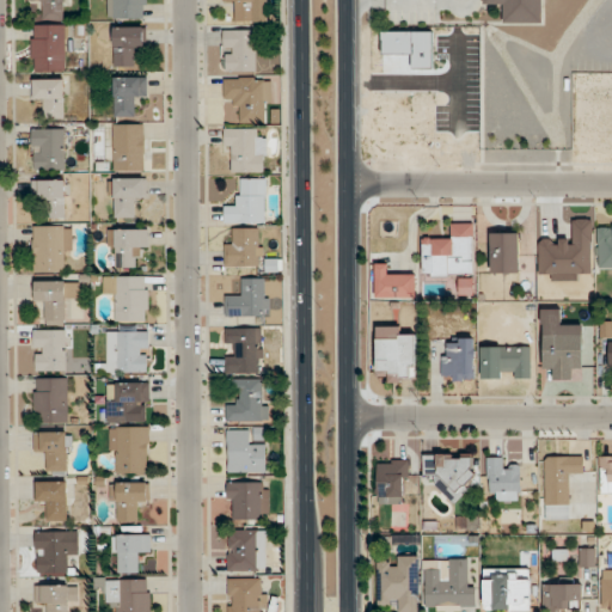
[(68,0),(30,0),(31,5),(43,5),(43,19),(69,19),(68,0)]
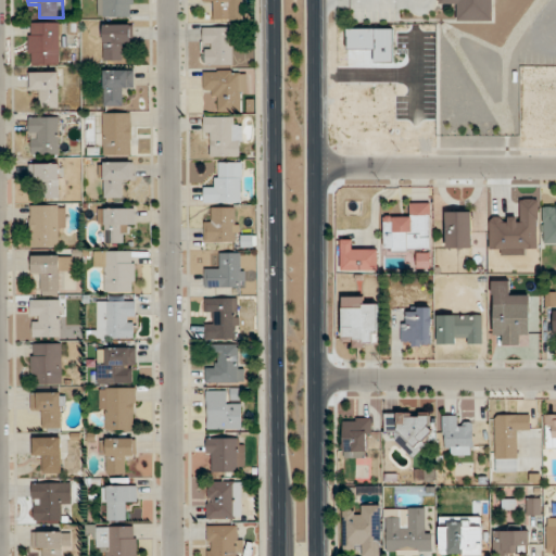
[(98,0),(98,17),(133,17),(133,0),(98,0)]
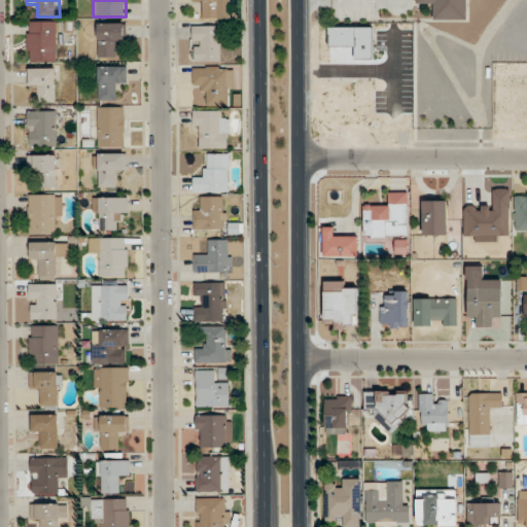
[(191,0),(191,5),(202,5),(202,18),(225,18),(225,0),(191,0)]
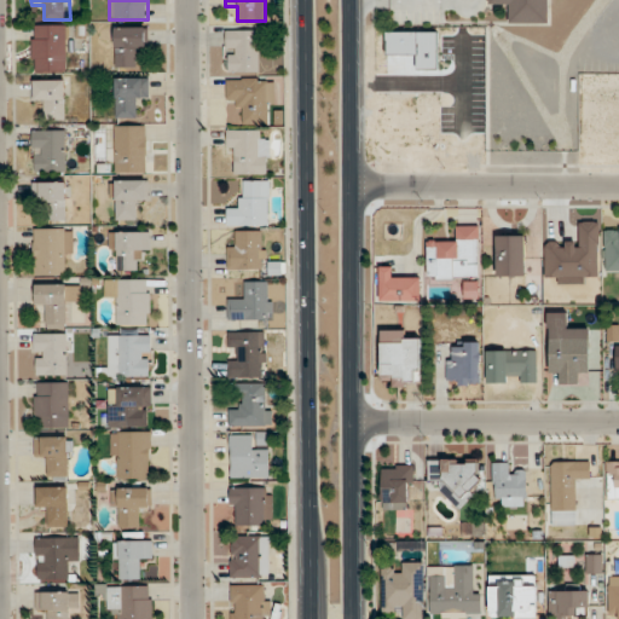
[(470,0),(472,0),(509,0),(509,23),(549,23),(548,0),(470,0)]
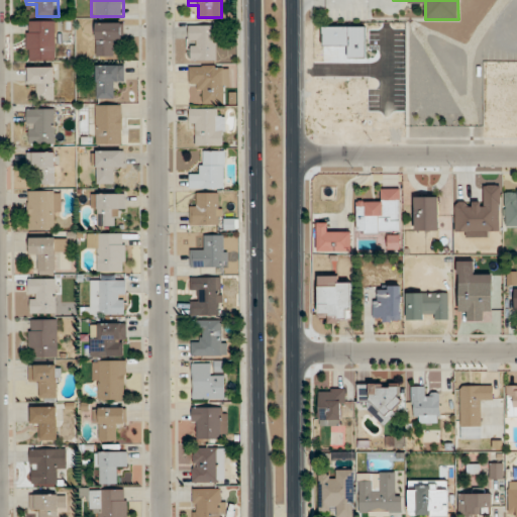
[(56,21),(26,21),(27,58),(56,58),(56,21)]
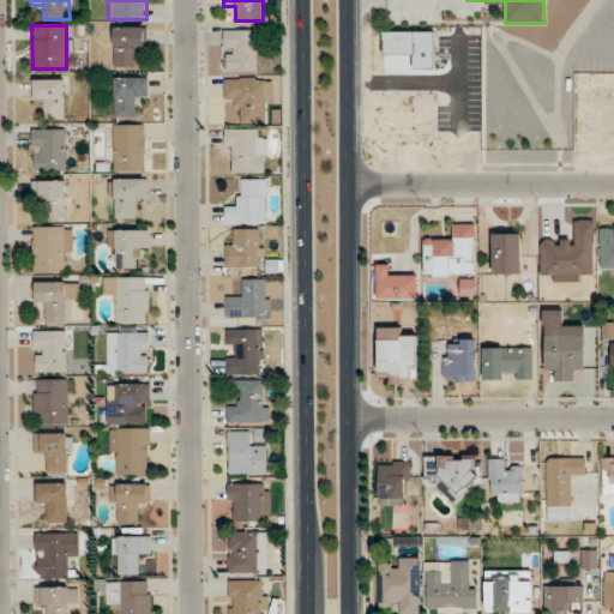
[(145,54),(145,26),(114,26),(114,67),(134,67),(134,54),(145,54)]
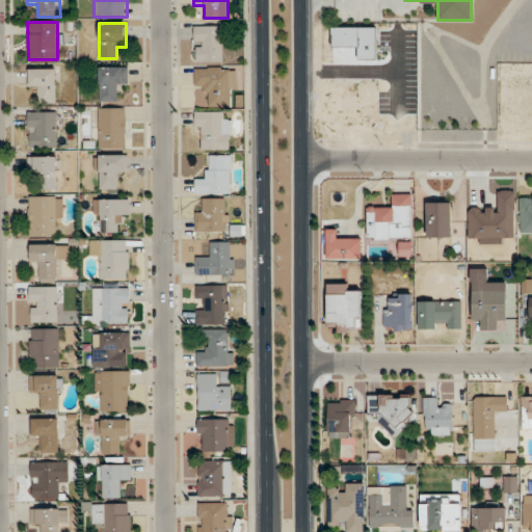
[(221,61),(221,26),(194,26),(194,61),(221,61)]
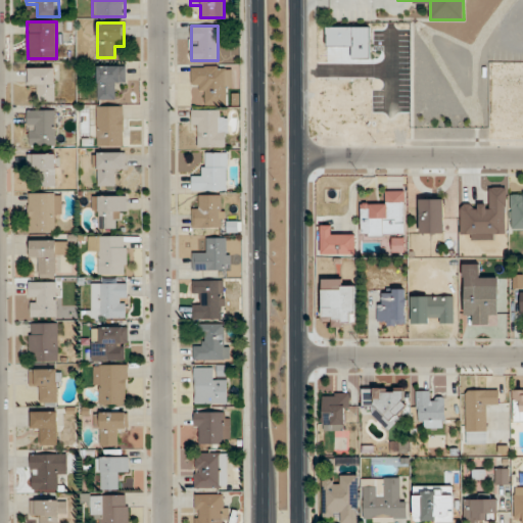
[(125,65),(97,65),(97,99),(115,99),(115,88),(125,88),(125,65)]
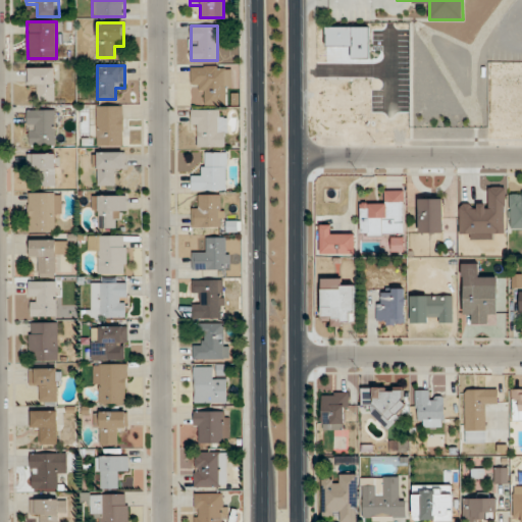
[(230,66),(191,66),(191,86),(200,86),(200,105),(222,105),(222,94),(230,94),(230,66)]
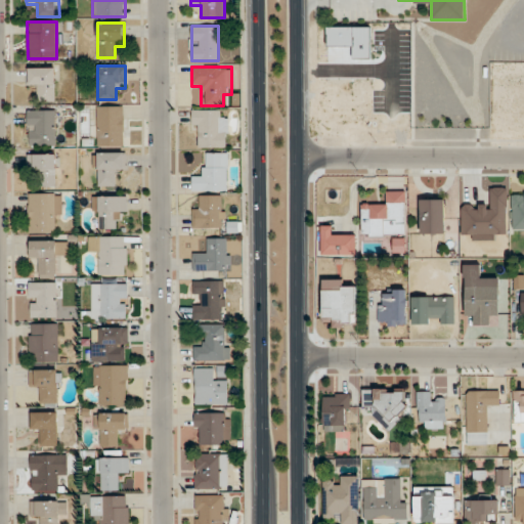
[(54,68),(30,68),(30,90),(38,90),(38,101),(54,101),(54,68)]
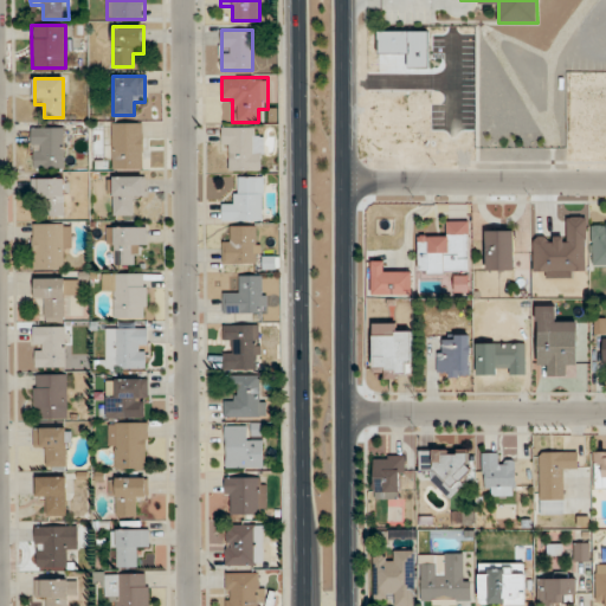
[(111,169),(142,169),(142,123),(111,123),(111,169)]
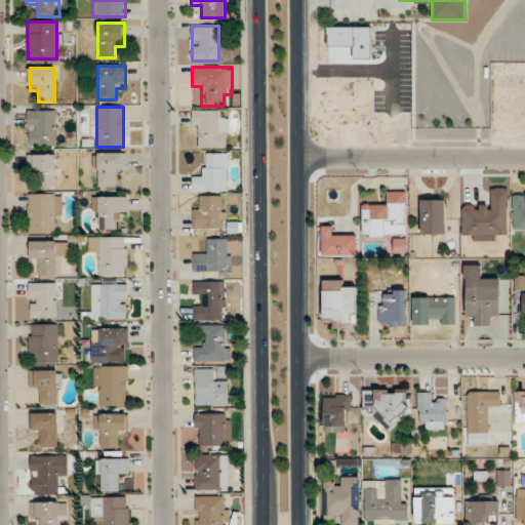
[(54,110),(28,110),(28,145),(54,145),(54,110)]
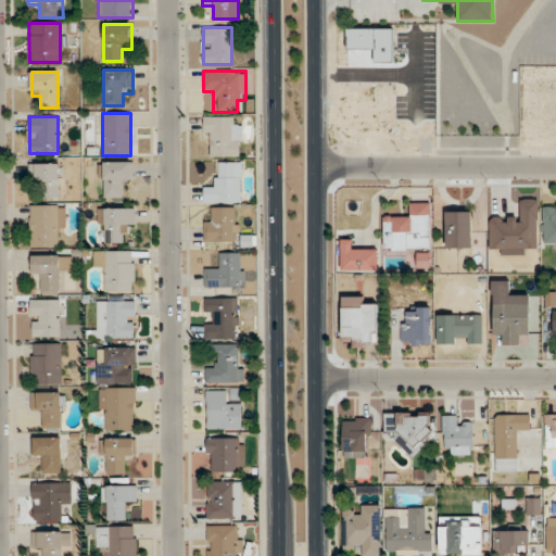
[(240,116),(203,116),(203,138),(212,138),(212,158),(240,158),(240,116)]
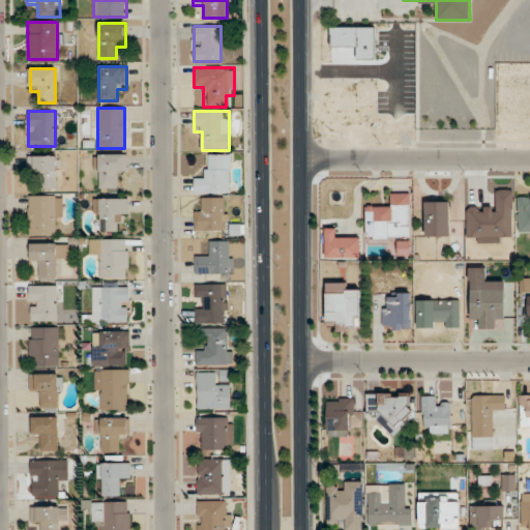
[(97,187),(117,187),(117,176),(126,176),(126,154),(97,154),(97,187)]
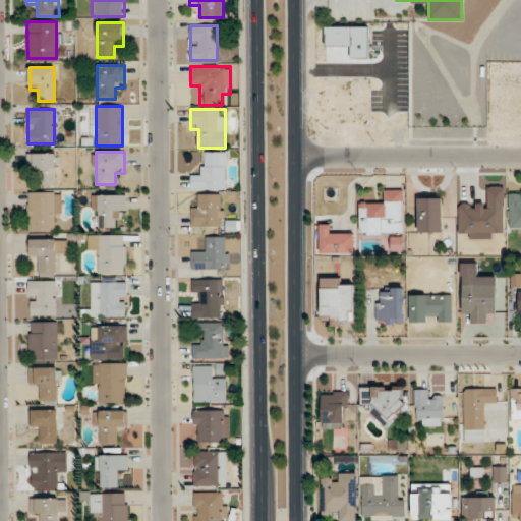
[(226,152),(201,152),(201,172),(190,172),(190,190),(226,190),(226,152)]
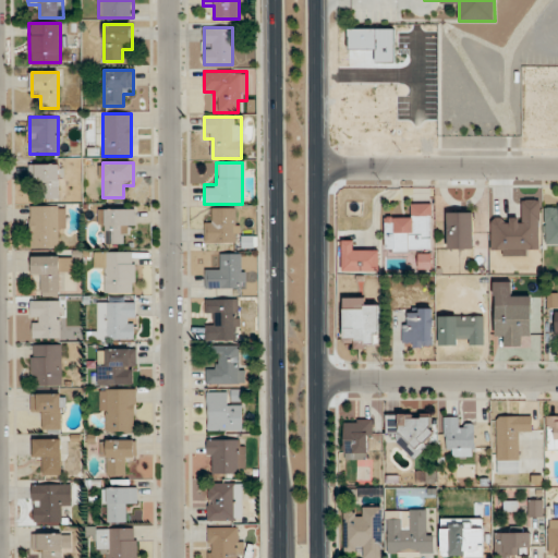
[(60,199),(60,164),(31,164),(31,178),(38,178),(38,199),(60,199)]
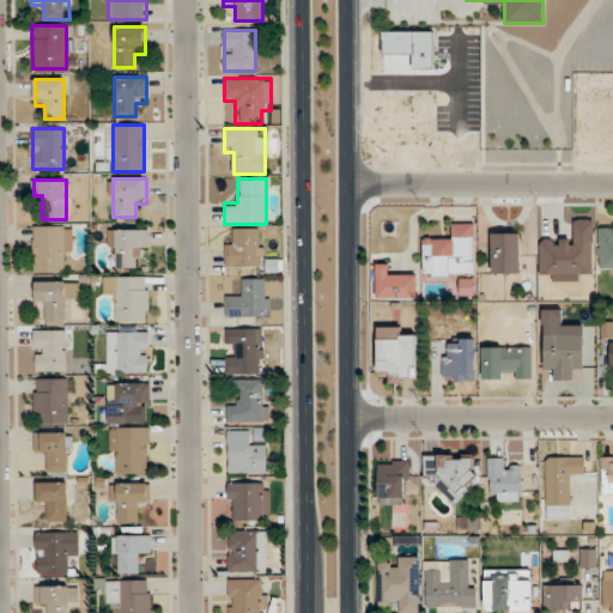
[(474,223),(449,223),(449,237),(422,237),(422,277),(474,277),(474,223)]
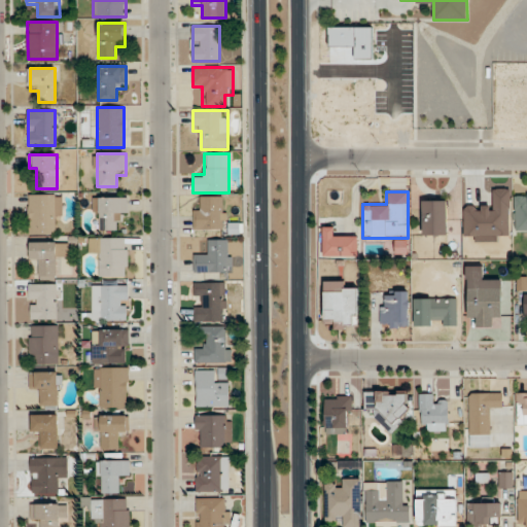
[(526,192),(514,192),(514,232),(526,232),(526,192)]
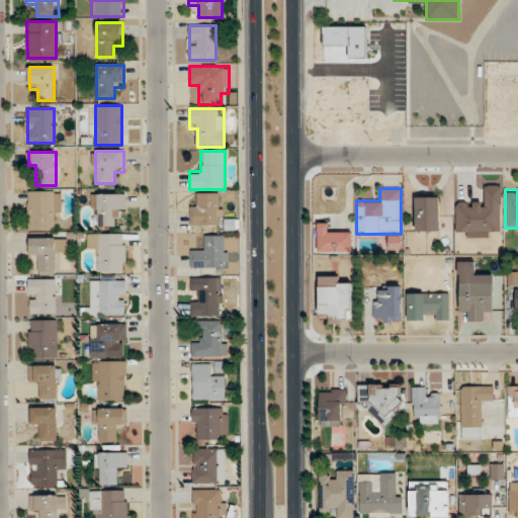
[(28,230),(54,230),(54,221),(60,221),(60,190),(28,190),(28,230)]
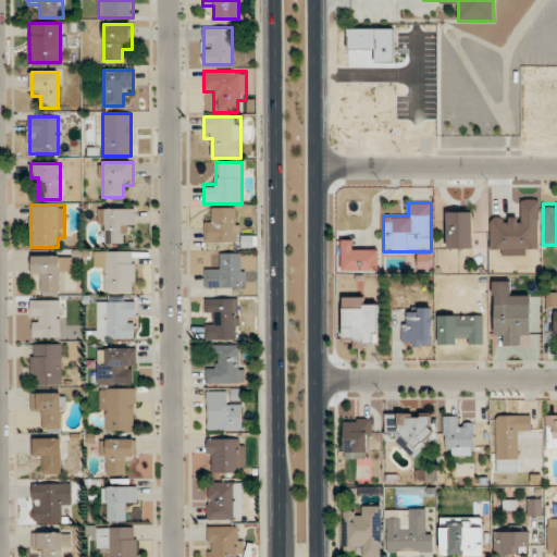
[(134,208),(100,208),(100,245),(124,245),(124,233),(134,233),(134,208)]
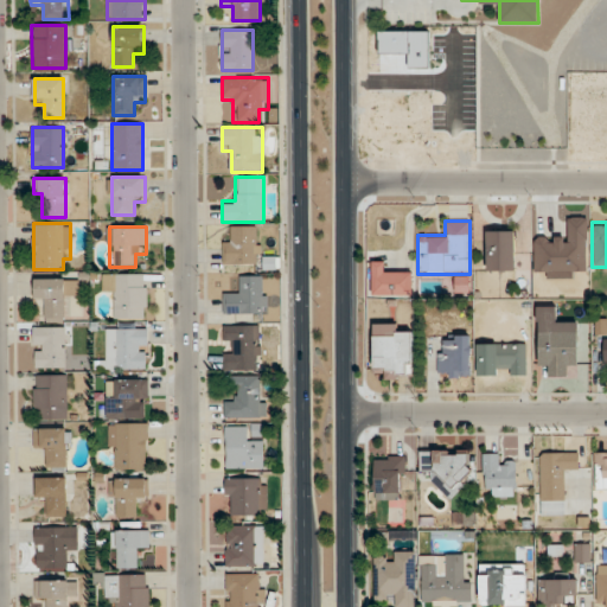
[(223,262),(260,261),(259,227),(232,227),(232,238),(222,238),(223,262)]
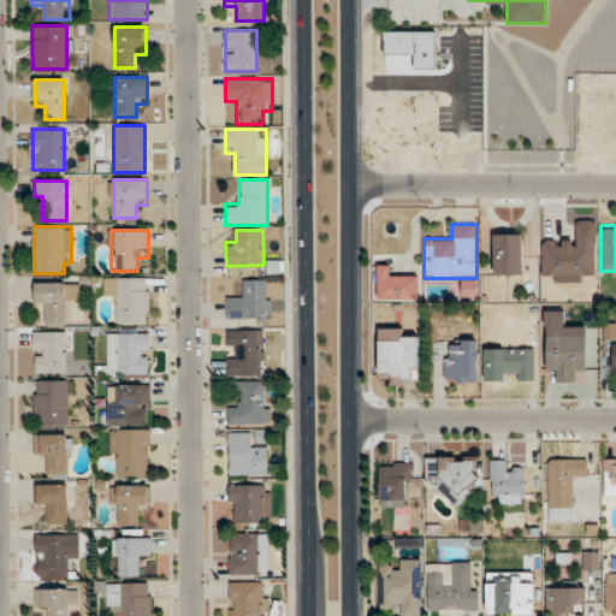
[(493,276),(523,276),(523,235),(493,235),(493,276)]
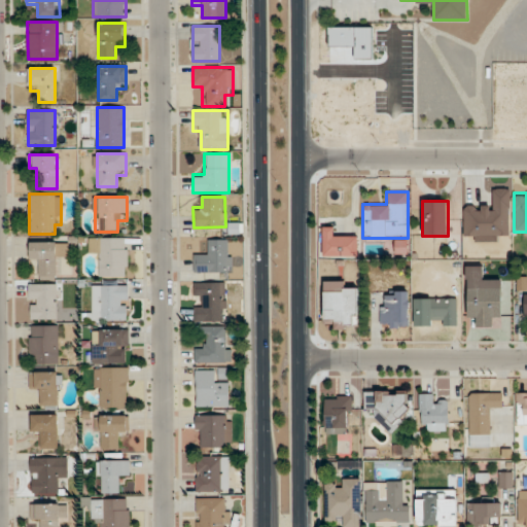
[(323,256),(357,256),(357,236),(335,236),(335,226),(323,226),(323,256)]
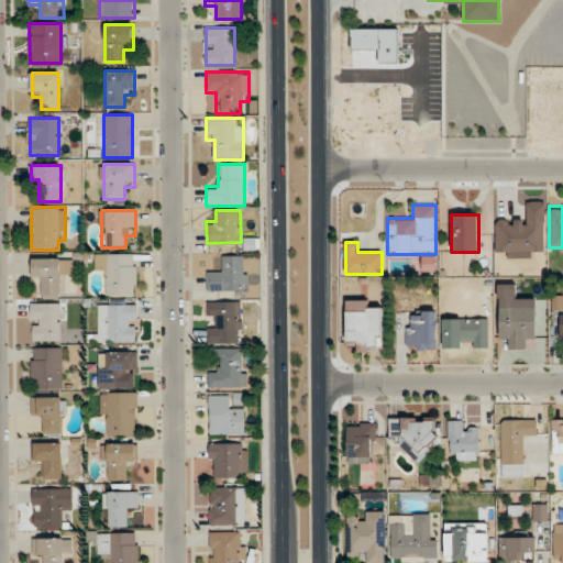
[(135,254),(95,254),(95,274),(106,274),(106,295),(135,295),(135,254)]
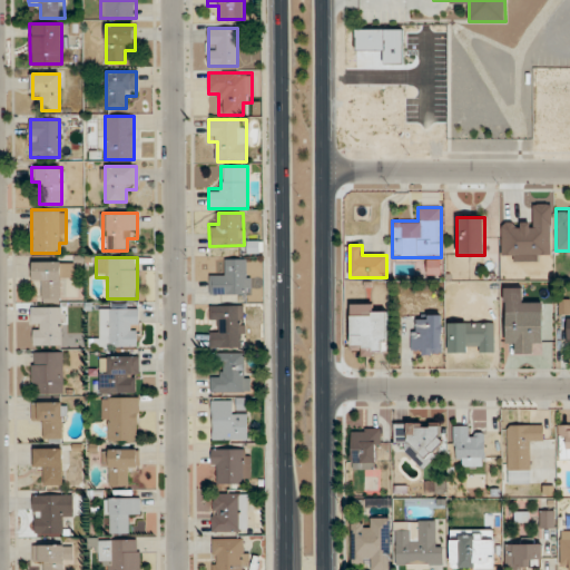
[(251,295),(249,259),(222,259),(222,272),(209,272),(209,295),(251,295)]
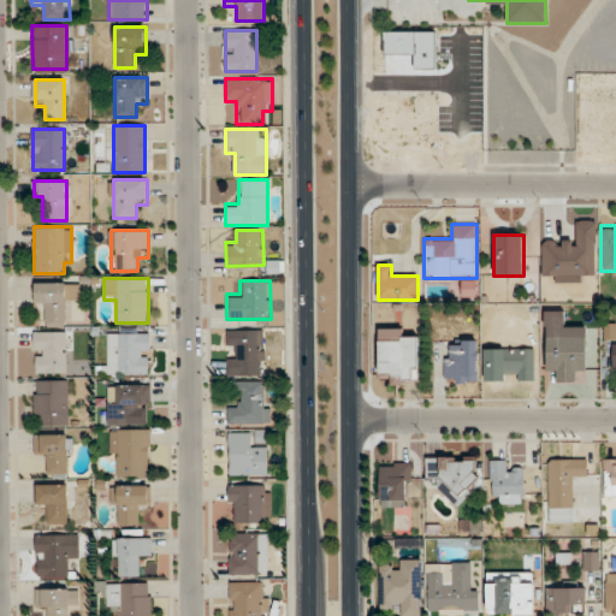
[(80,283),(35,283),(35,307),(47,307),(47,325),(67,325),(67,300),(80,300),(80,283)]
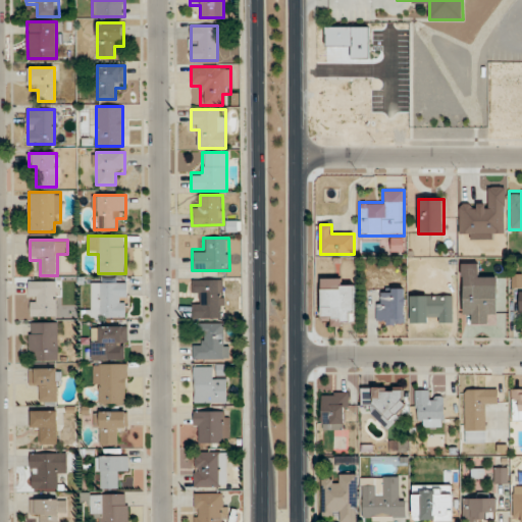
[(461,263),(463,314),(472,313),(473,324),(486,323),(486,314),(497,313),(496,274),(481,274),(480,263),(461,263)]
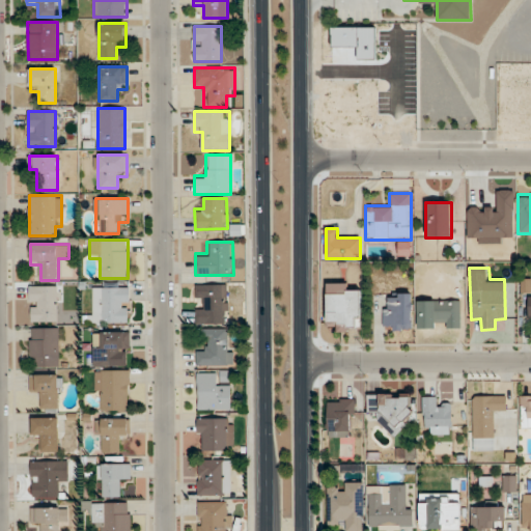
[(326,283),(326,330),(360,330),(360,292),(348,292),(348,283),(326,283)]
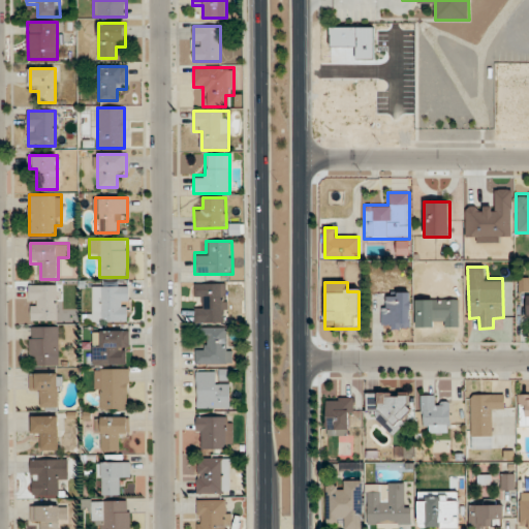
[(226,322),(226,283),(194,283),(194,322),(226,322)]
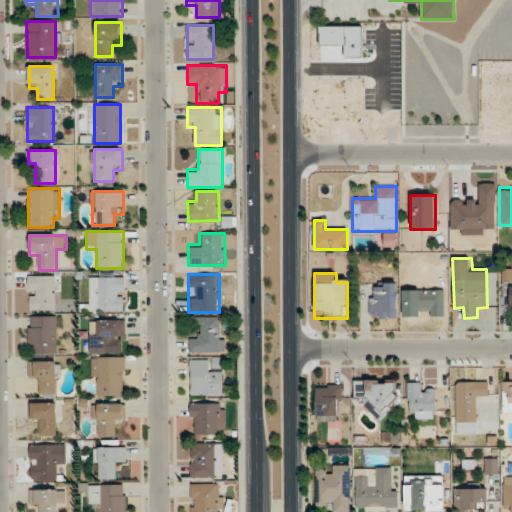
[(55,276),(29,276),(29,310),(55,310),(55,276)]
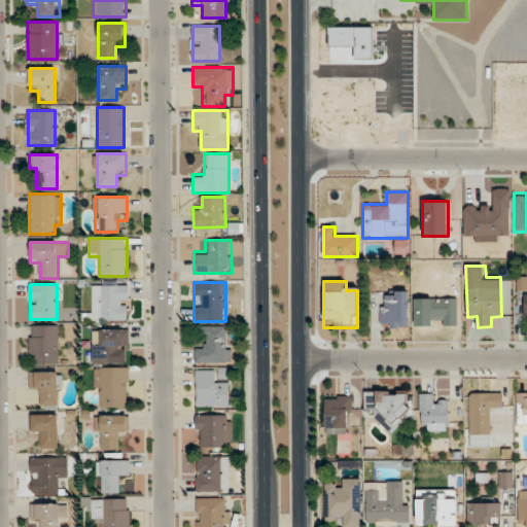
[(91,285),(91,320),(127,320),(127,285),(91,285)]
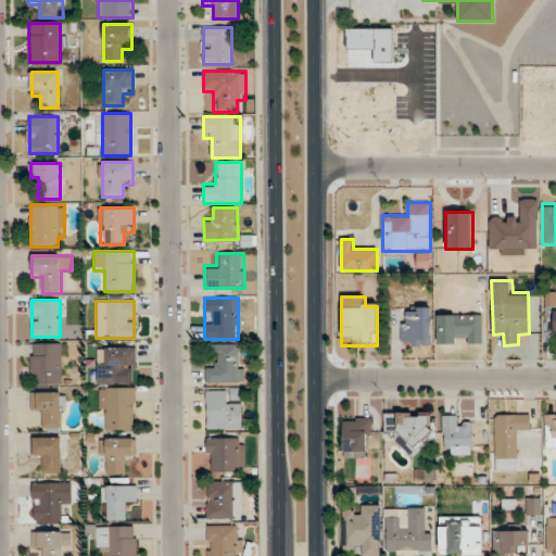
[(430,345),(430,308),(401,308),(401,345),(430,345)]
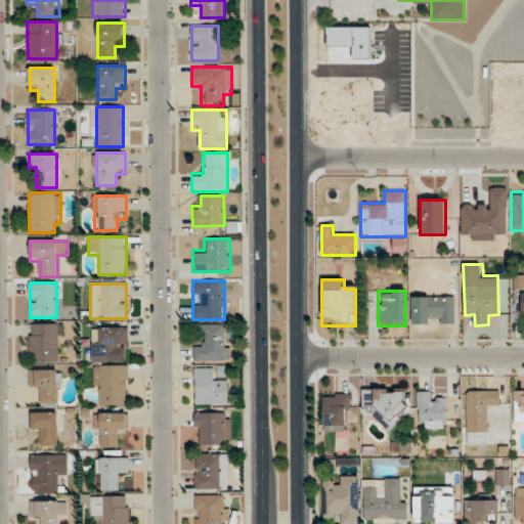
[(411,297),(411,324),(454,324),(454,297),(411,297)]
